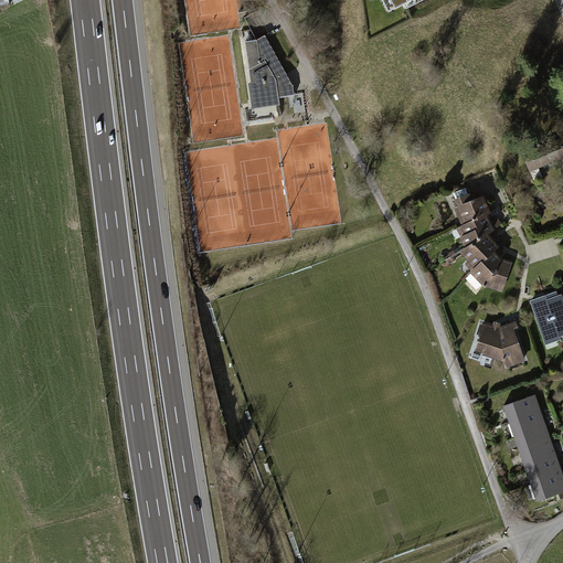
[(262,38),(241,41),(252,117),(279,113),(276,98),(294,94),(262,38)]
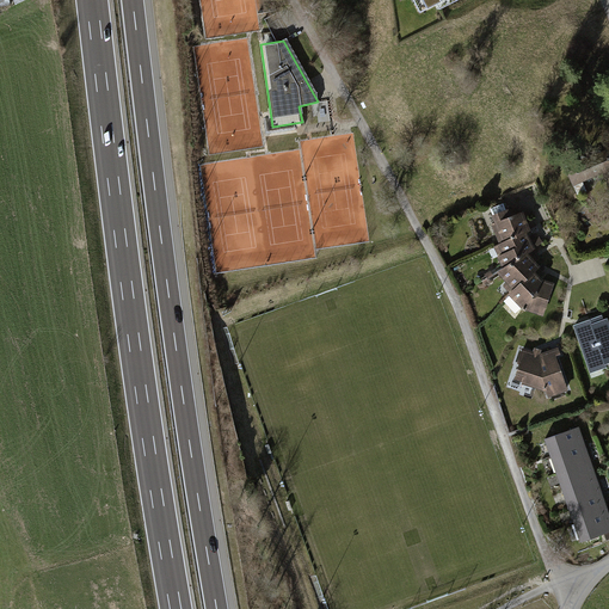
[(573,191),(600,180),(606,195),(608,192),(608,154),(566,172),(573,191)]
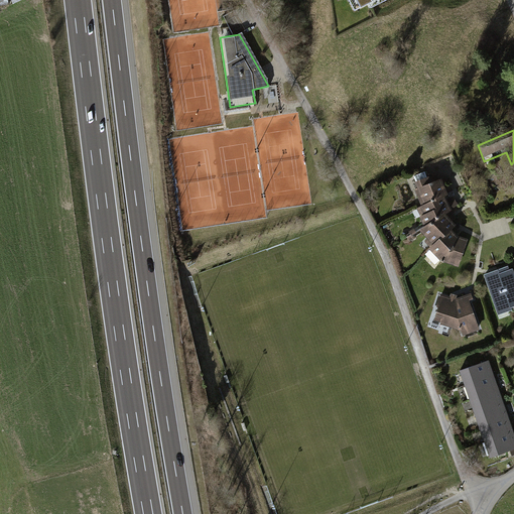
[(429,180),(426,174),(415,178),(424,202),(416,207),(424,223),(418,227),(432,242),(428,246),(440,257),(457,263),(465,238),(457,234),(447,227),(452,223),(442,211),(448,207),(441,193),(444,190),(439,176),(429,180)]
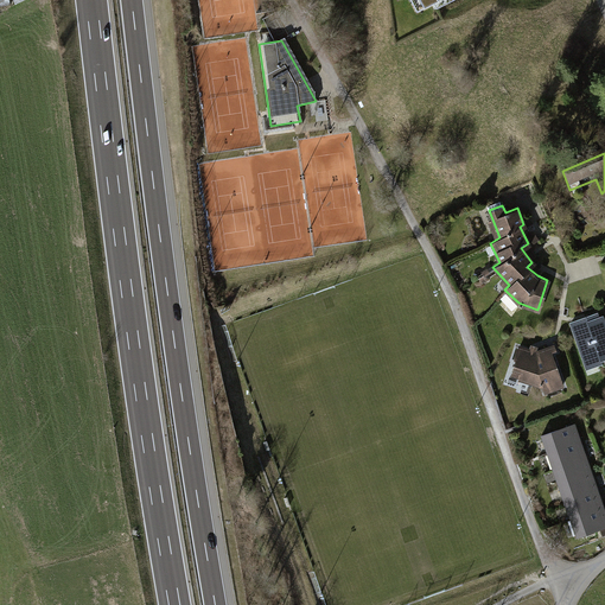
[(604,341),(594,311),(566,322),(583,367),(604,357),(604,341)]
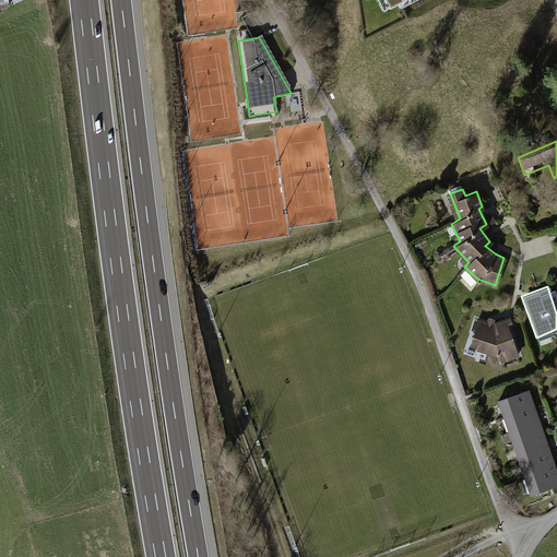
[(492,323),(480,319),(471,345),(498,354),(501,364),(520,357),(507,318),(492,323)]
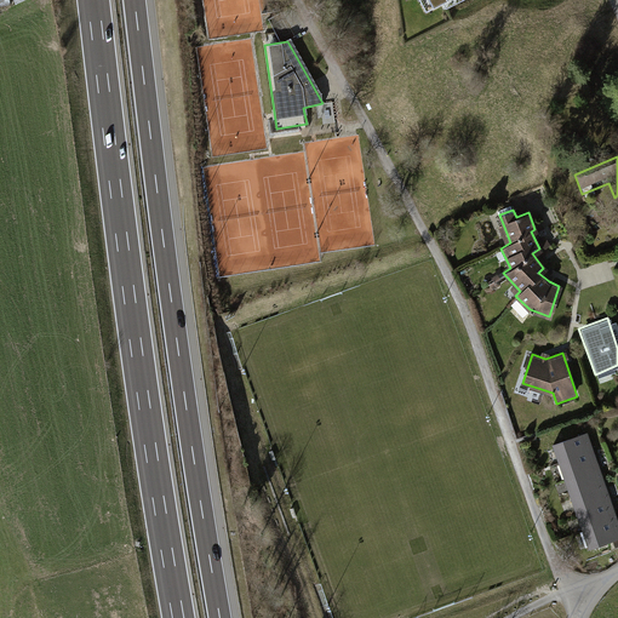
[(617,527),(587,434),(554,445),(587,545),(617,534),(617,527)]
